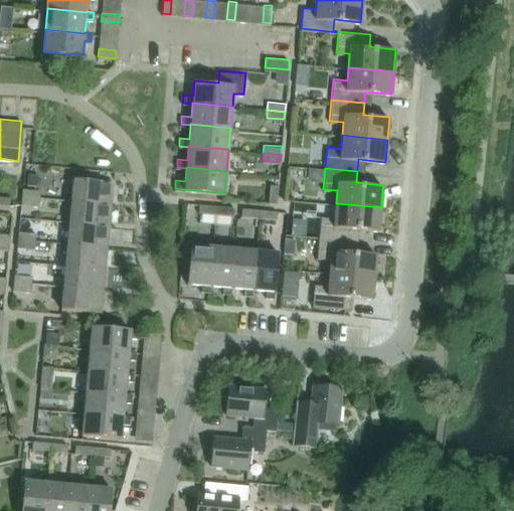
[(38,172),(28,171),(27,183),(37,184),(38,172)]
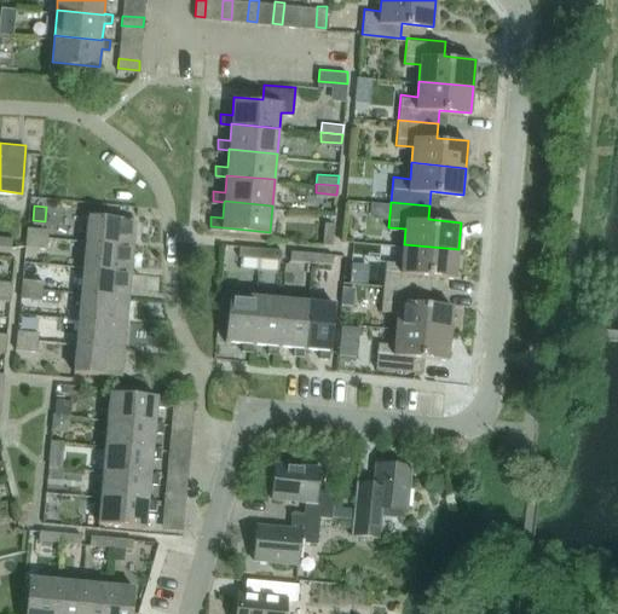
[(88,213),(86,239),(134,244),(137,218),(88,213)]
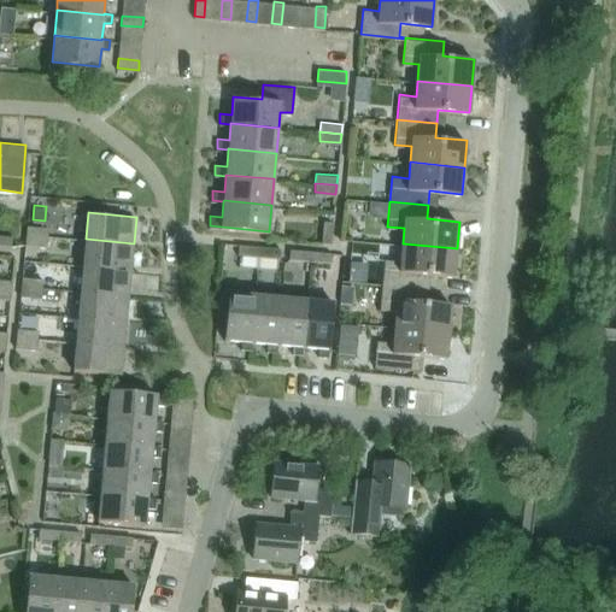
[(323,219),(322,241),(332,241),(333,221),(323,219)]
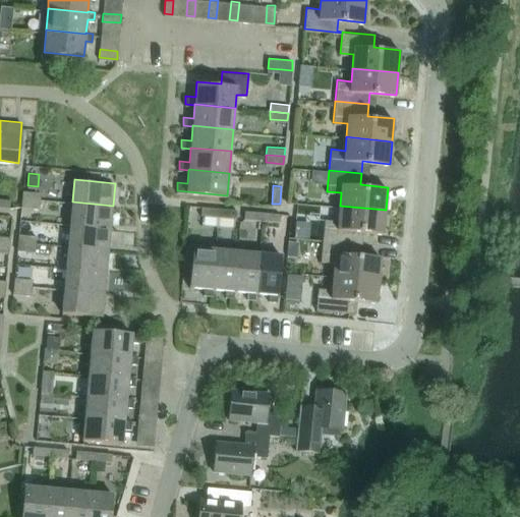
[(22,189),(22,197),(40,198),(41,191),(22,189)]
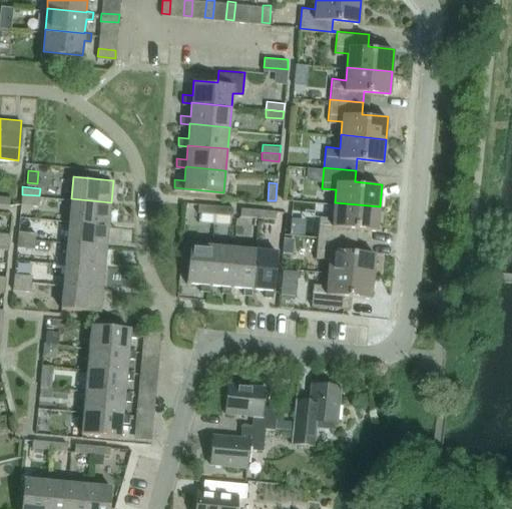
[(0,193),(0,202),(9,203),(10,195),(0,193)]
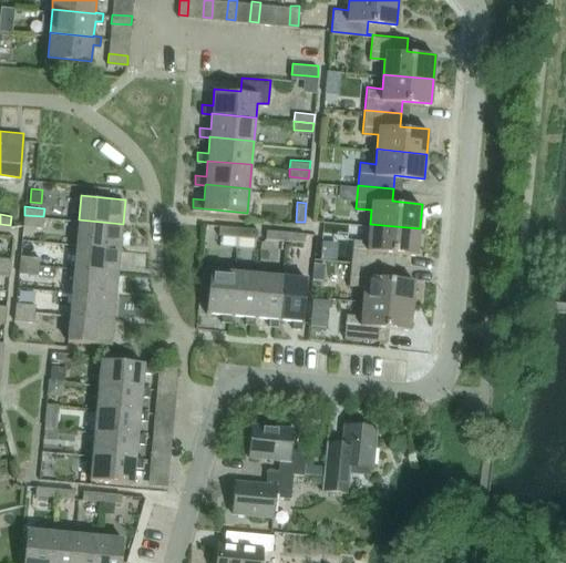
[(43,216),(24,215),(23,224),(42,225),(43,216)]
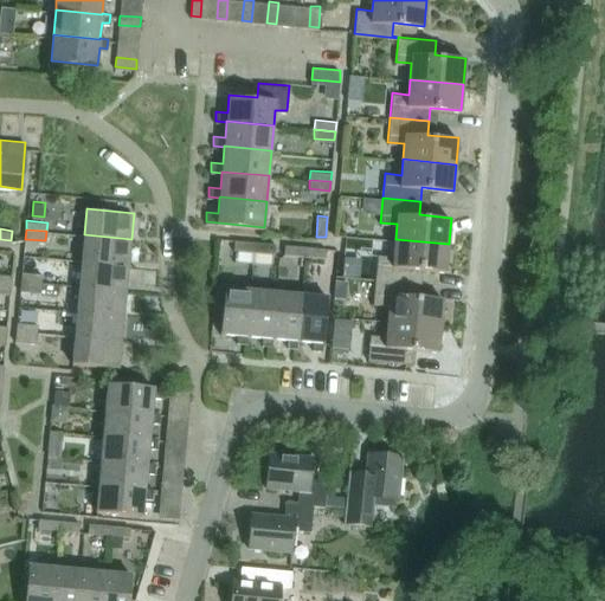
[(132,239),(84,234),(82,260),(129,264),(132,239)]
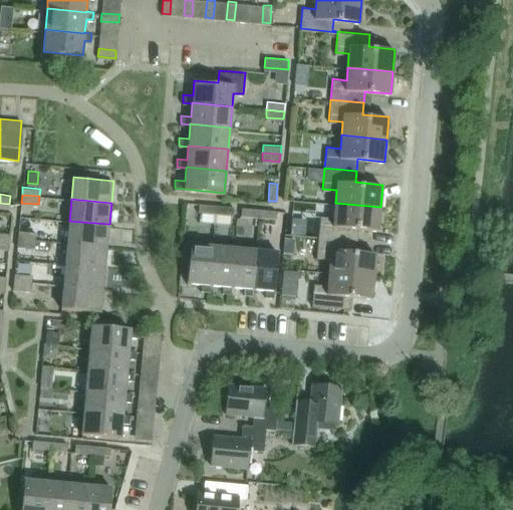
[(198,210),(216,212),(216,204),(199,202),(198,210)]
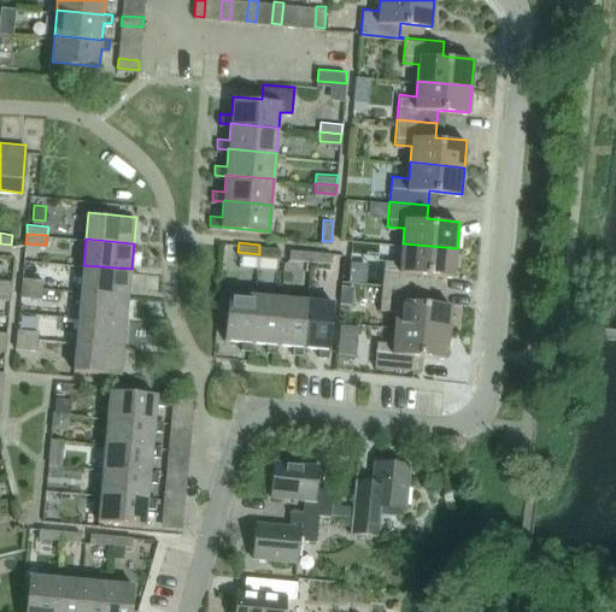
[(382,283),(421,287),(422,272),(455,275),(457,248),(403,243),(400,259),(385,258),(382,283)]
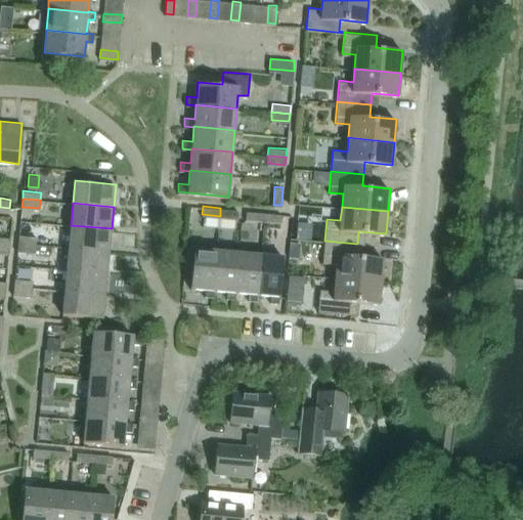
[(220,208),(220,216),(237,218),(238,210),(220,208)]
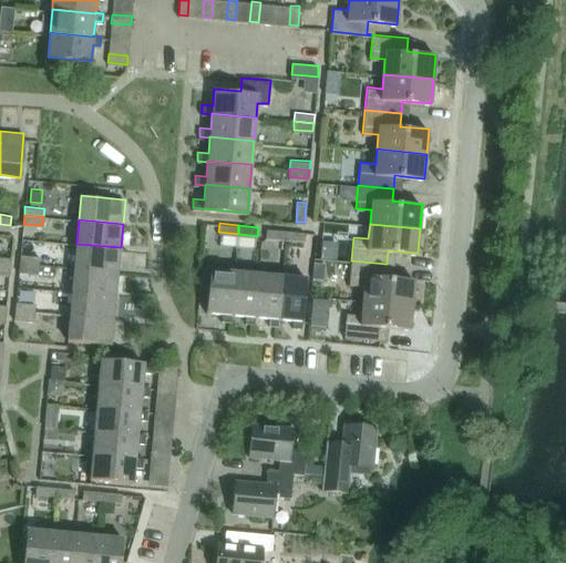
[(266,236),(286,238),(286,229),(267,227),(266,236)]
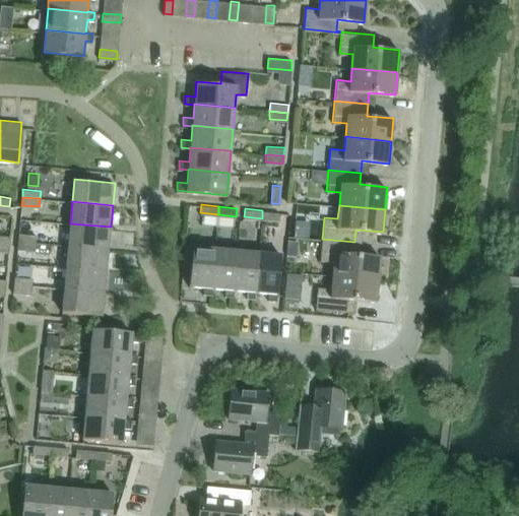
[(262,210),(262,218),(279,220),(280,212),(262,210)]
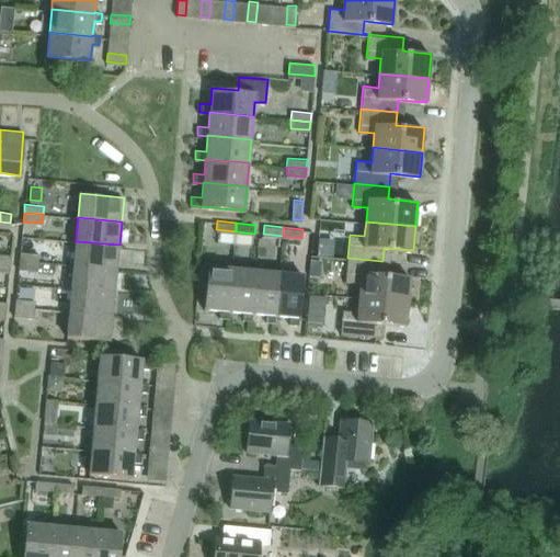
[(120,245),(76,241),(73,264),(117,269),(120,245)]
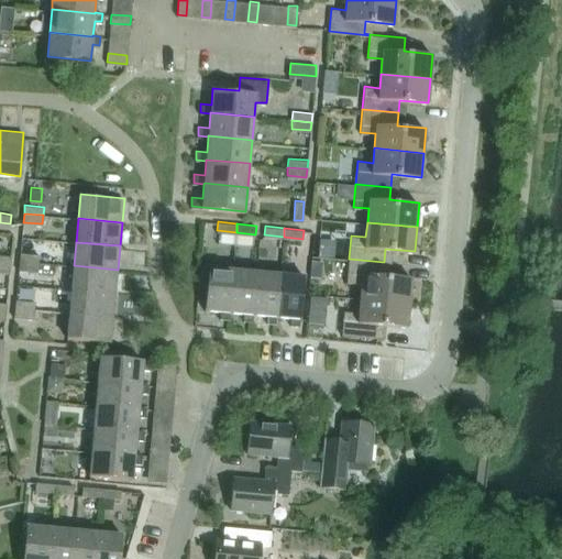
[(40,253),(20,252),(20,260),(39,262),(40,253)]
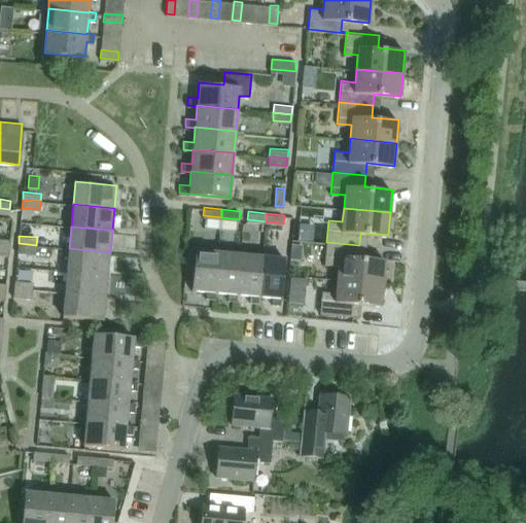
[(0,237),(0,245),(9,246),(10,238),(0,237)]
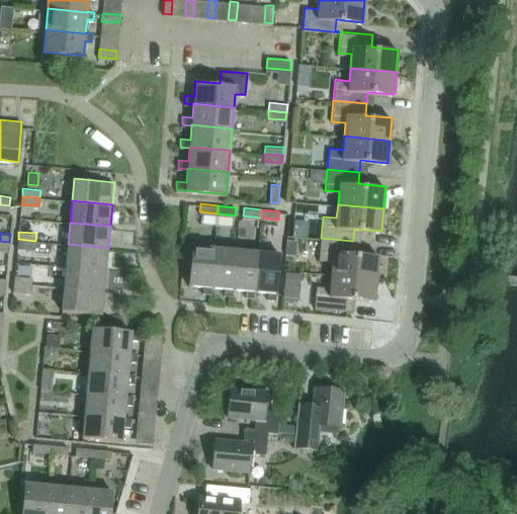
[(352,252),(352,251),(353,241),(321,238),(319,258),(332,260),(331,273),(376,277),(378,255),(352,252)]
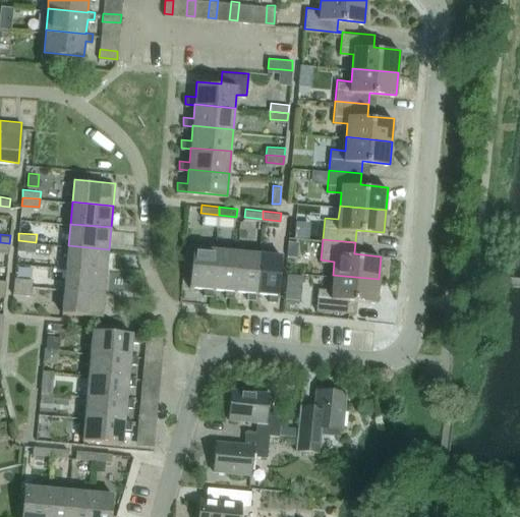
[(36,242),(18,240),(17,248),(35,250),(36,242)]
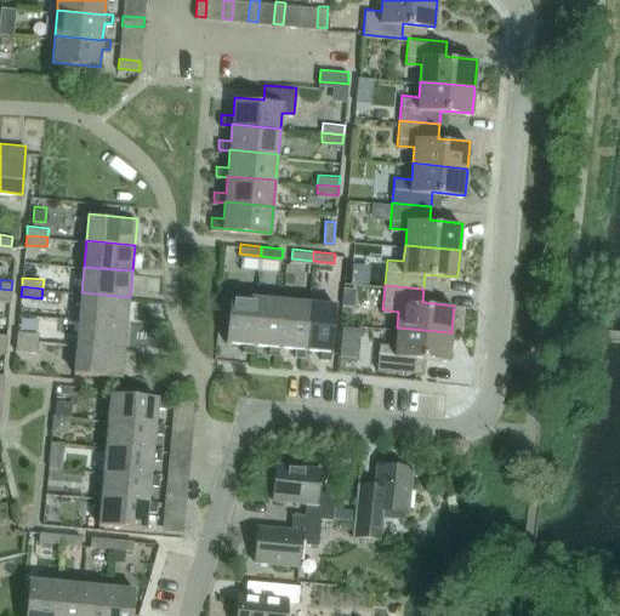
[(11,290),(0,289),(0,298),(10,300),(11,290)]
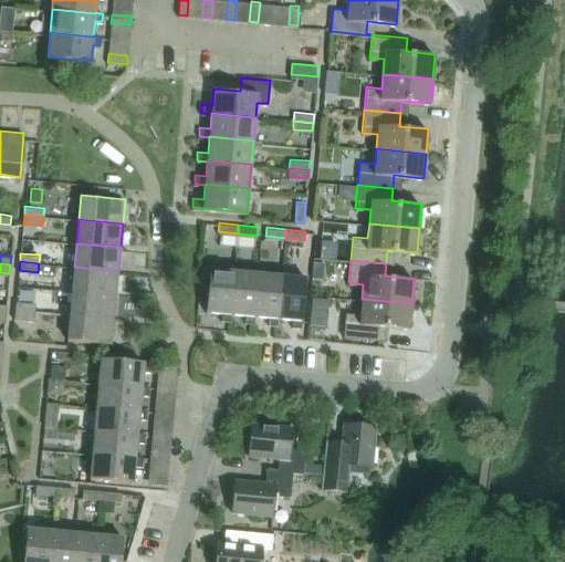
[(118,271),(74,267),(72,290),(116,294),(118,271)]
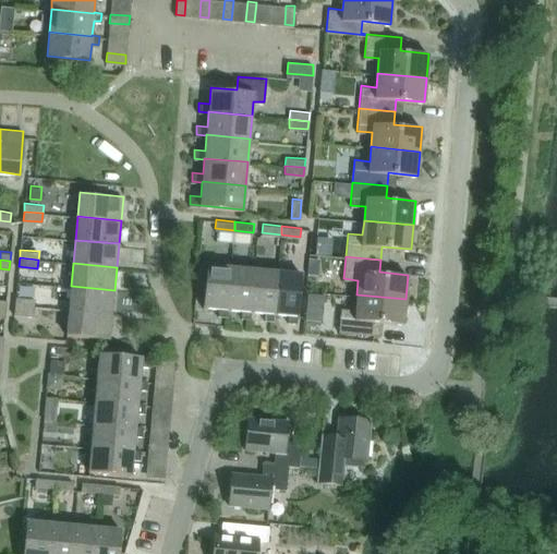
[(227,309),(231,265),(207,263),(203,305),(219,308),(218,314),(227,315),(228,309),(227,309)]
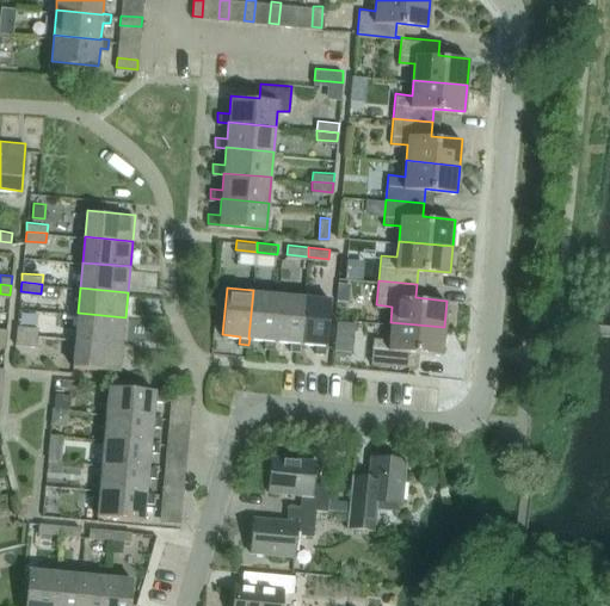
[(248,338),(250,338),(265,339),(265,346),(273,347),(275,340),(273,339),(278,292),(253,290),(248,338)]
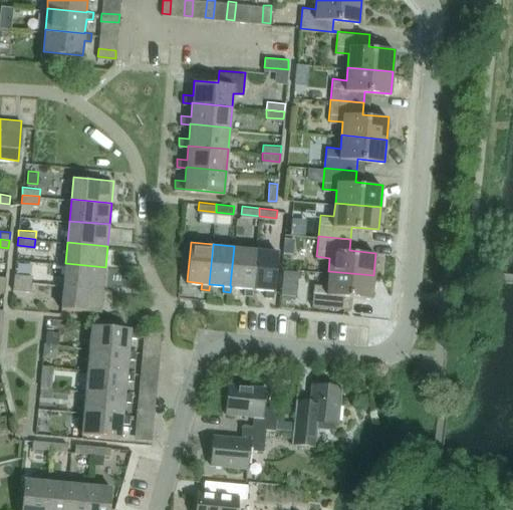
[(230,285),(231,286),(244,287),(244,293),(252,294),(252,287),(255,248),(234,246),(230,285)]
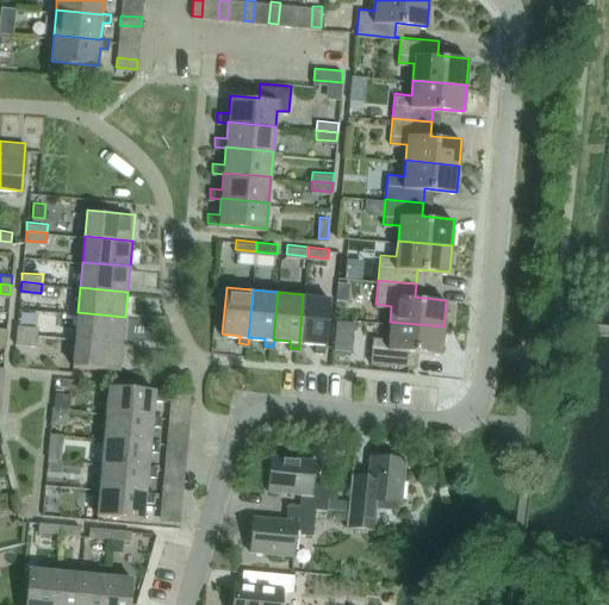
[(299,341),(316,343),(315,350),(324,351),(329,297),(303,294),(299,341)]
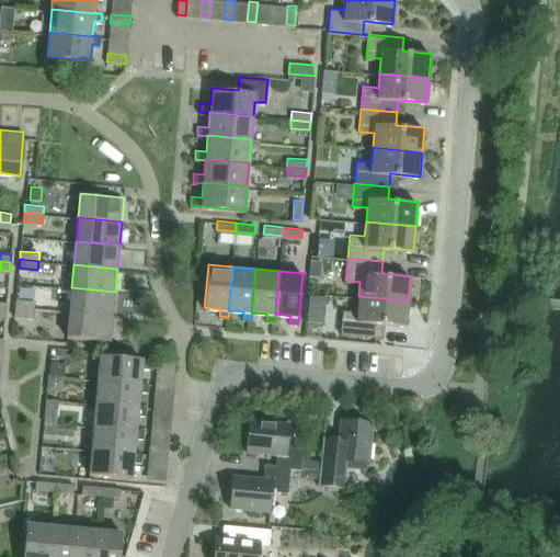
[(115,292),(71,287),(69,311),(113,315),(115,292)]
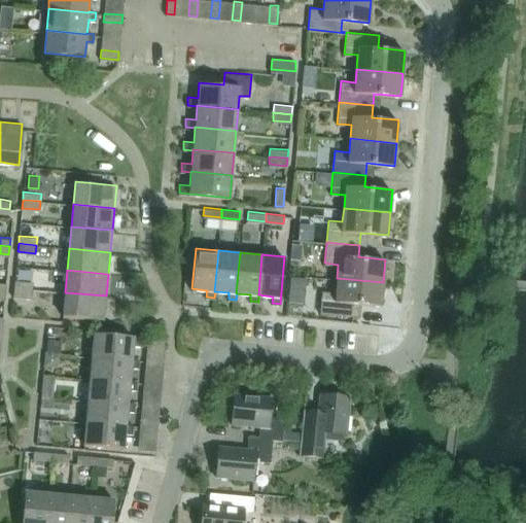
[(383,282),(337,278),(336,291),(321,290),(320,312),(353,315),(354,303),(381,305),(383,282)]
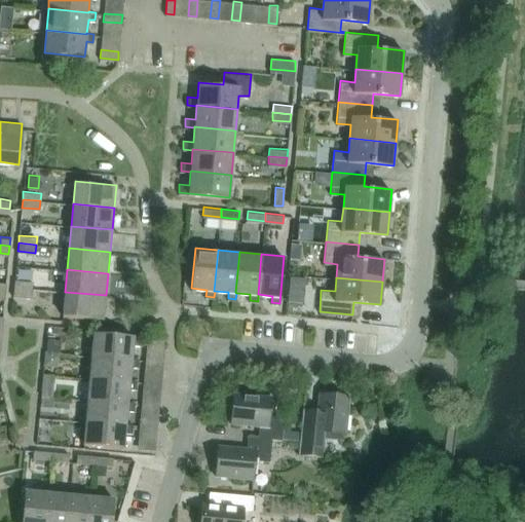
[(33,281),(14,278),(14,287),(32,289),(33,281)]
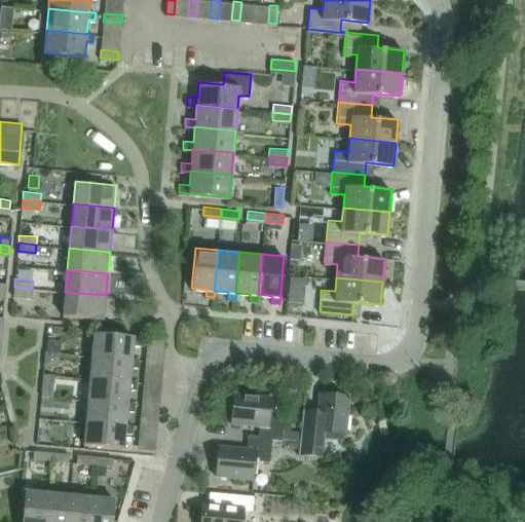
[(32,289),(14,287),(13,295),(31,296),(32,289)]
